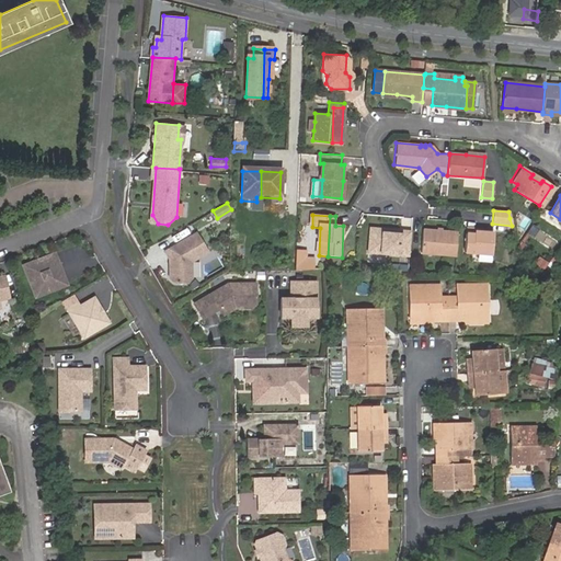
[(409,262),(409,253),(411,231),(371,228),(370,250),(392,252),(391,261),(409,262)]
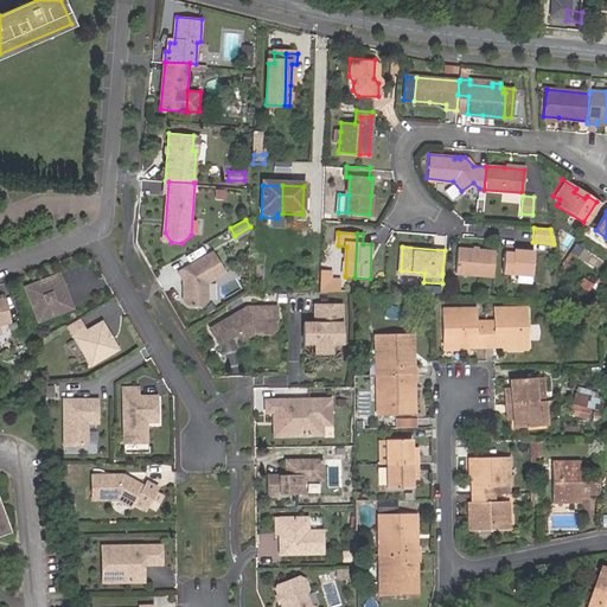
[(454,273),(492,276),(494,251),(457,248),(454,273)]
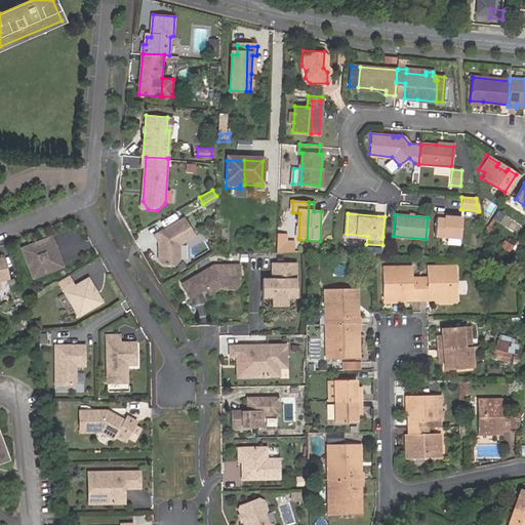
[(444,218),(436,217),(434,236),(460,238),(462,217),(450,216),(444,215),(444,218)]
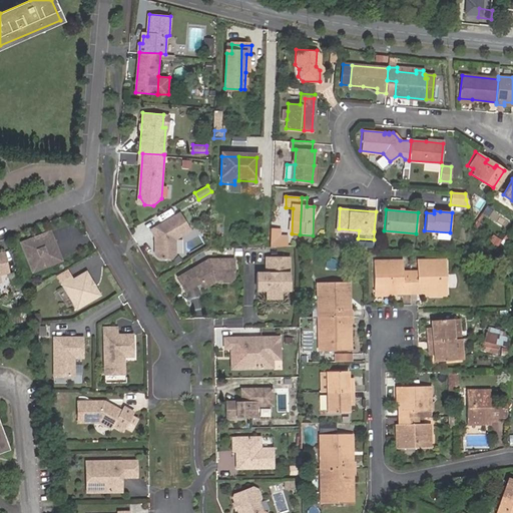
[(181,211),(152,229),(156,235),(157,255),(161,259),(173,258),(176,252),(176,238),(191,229),(181,211)]
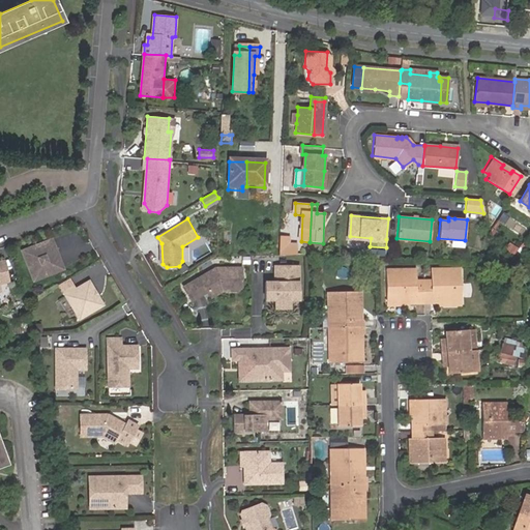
[(297,253),(297,244),(287,243),(287,236),(280,235),(278,251),(297,253)]
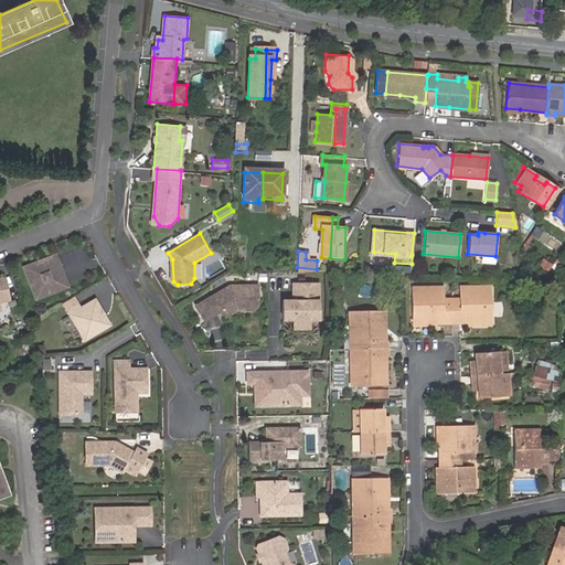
[(57,256),(25,266),(36,297),(67,287),(57,256)]
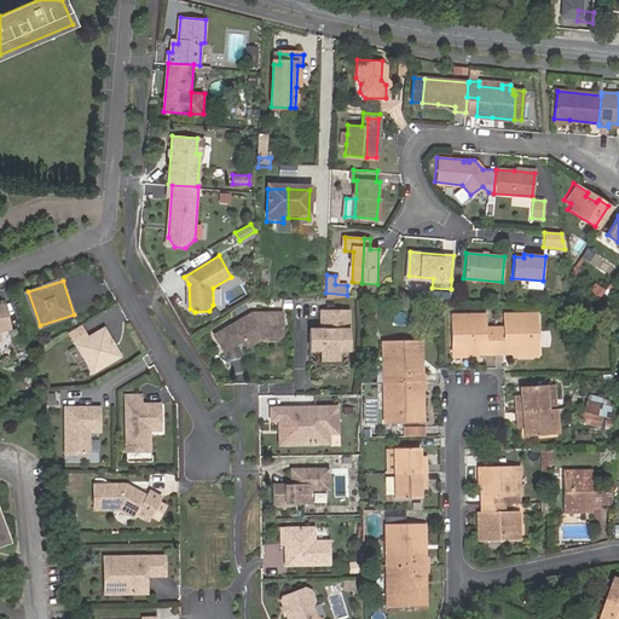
[(0,339),(1,337),(0,333),(0,330),(11,328),(6,305),(0,305),(0,339)]
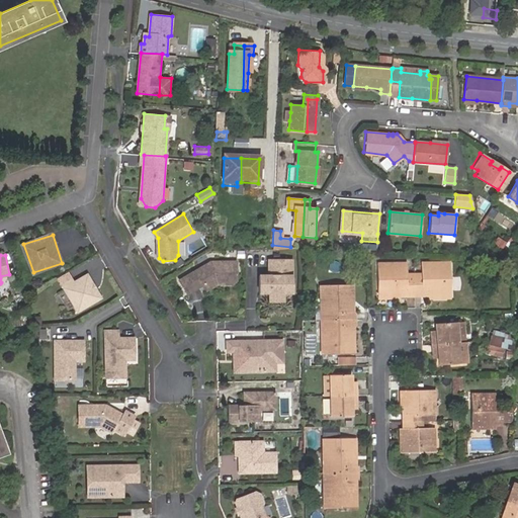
[(290,257),(266,257),(266,272),(257,272),(258,290),(267,289),(270,293),(277,293),(280,289),(290,289),(290,257)]
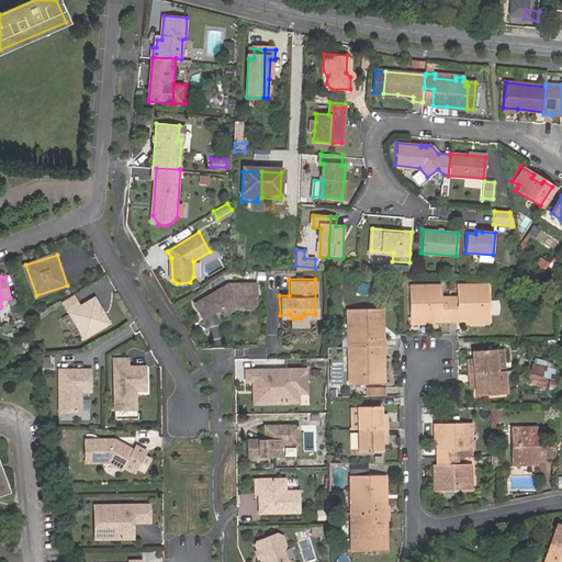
[(450,322),(449,298),(442,298),(441,285),(411,287),(411,322),(435,322),(450,322)]
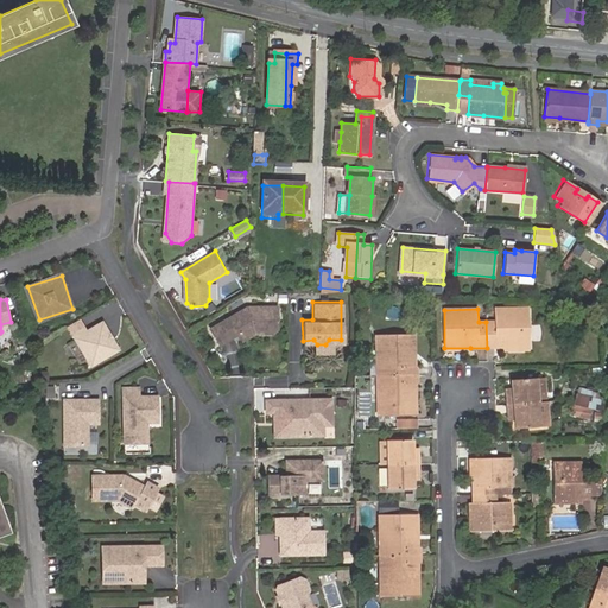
[(495,322),(486,322),(487,348),(502,348),(530,347),(530,309),(495,309),(495,322)]
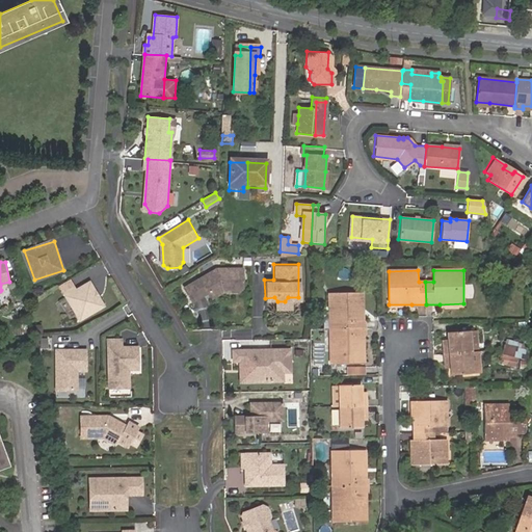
[(216,271),(185,289),(193,302),(210,293),(214,300),(224,293),(239,293),(242,290),(242,271),(216,271)]
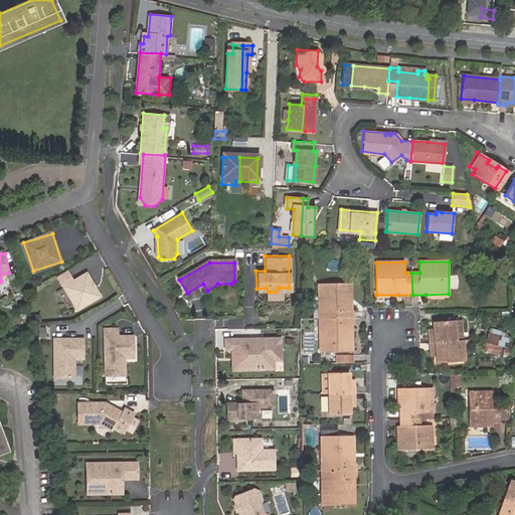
[(74,276),(62,282),(77,308),(102,295),(88,272),(75,278),(74,276)]
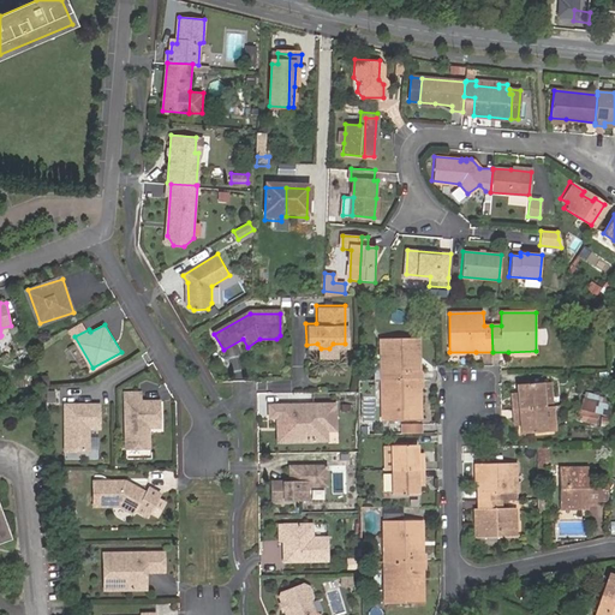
[(387,380),(423,380),(423,371),(421,371),(417,371),(416,359),(421,359),(421,340),(382,340),(382,352),(387,353),(387,380)]
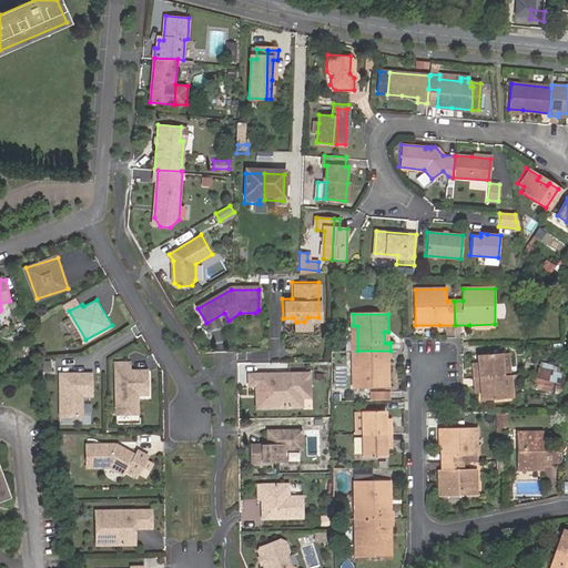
[(320,328),(318,317),(307,317),(304,322),(296,322),(293,317),(283,318),(283,330),(320,328)]
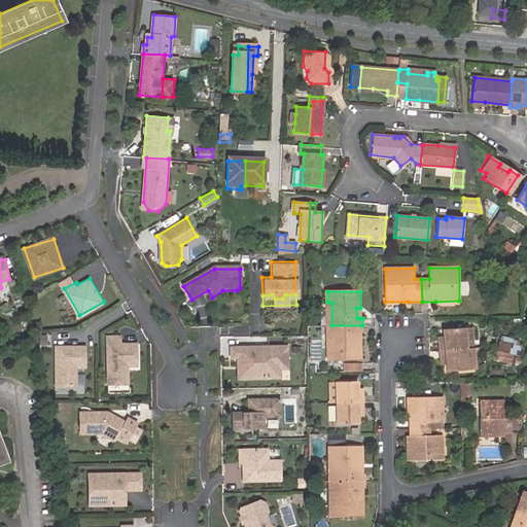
[(362,332),(362,325),(331,325),(331,349),(327,349),(327,361),(361,360),(361,342),(357,342),(356,332),(361,332),(362,332)]
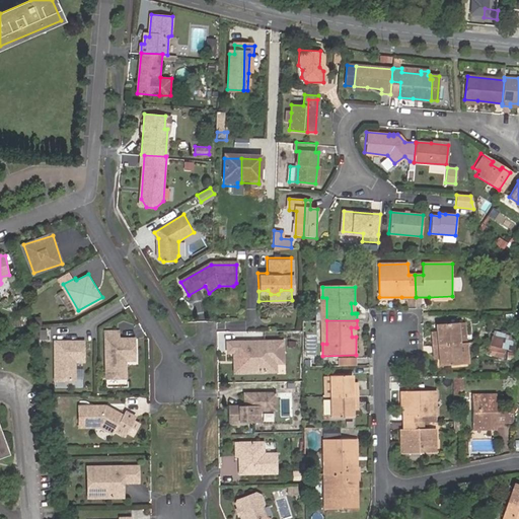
[(433,346),(459,344),(458,323),(438,325),(438,331),(438,338),(433,339),(433,346)]
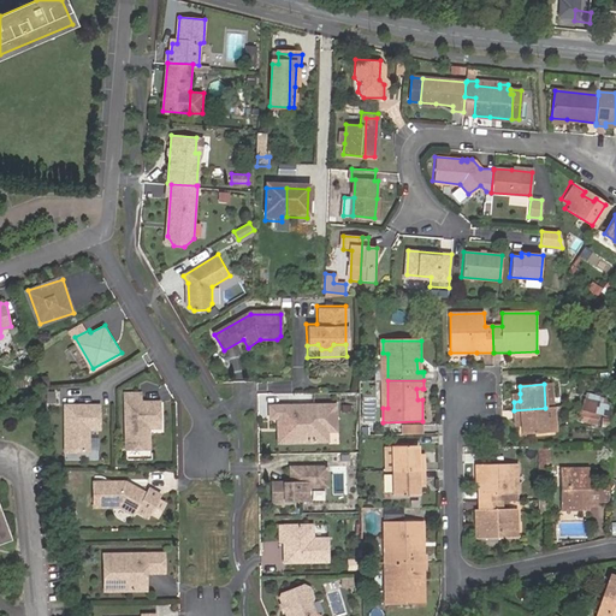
[(58,403),(58,390),(47,391),(48,403),(58,403)]
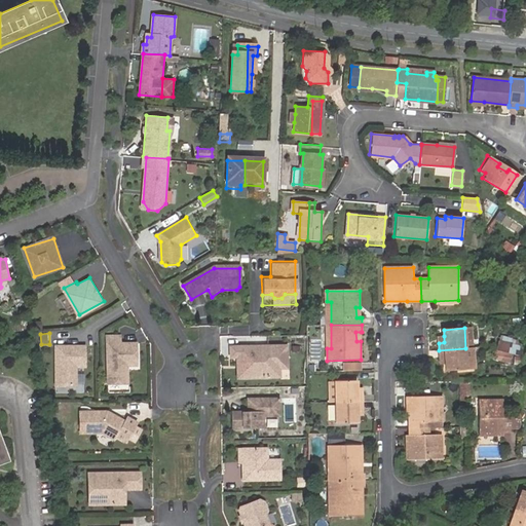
[(120,336),(107,336),(108,384),(126,383),(126,366),(137,366),(136,344),(120,344),(120,336)]
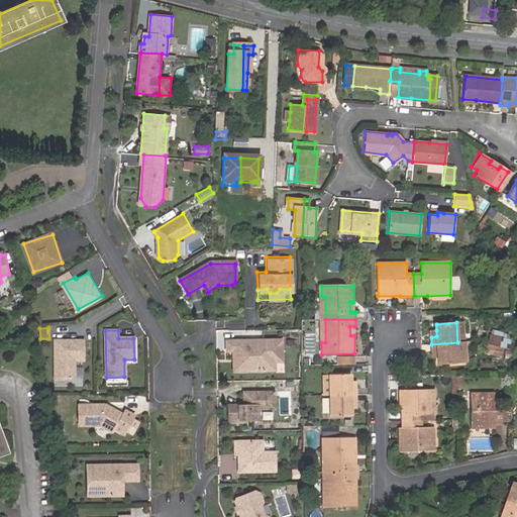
[(489,336),(487,344),(500,347),(502,339),(489,336)]
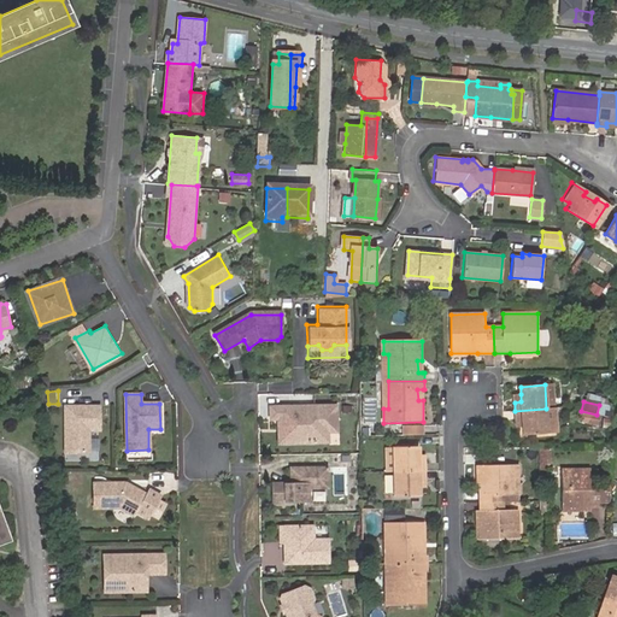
[(101,406),(68,405),(66,450),(90,451),(89,429),(101,429),(101,406)]
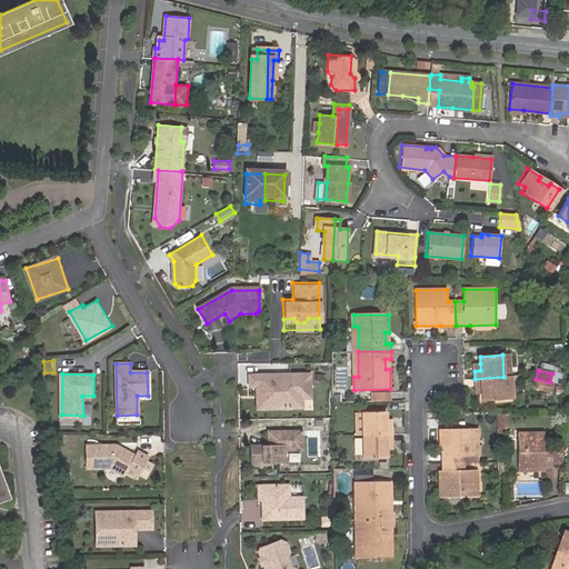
[(251,387),(258,387),(261,387),(262,408),(290,408),(290,399),(303,398),(312,398),(311,373),(251,376),(251,387)]
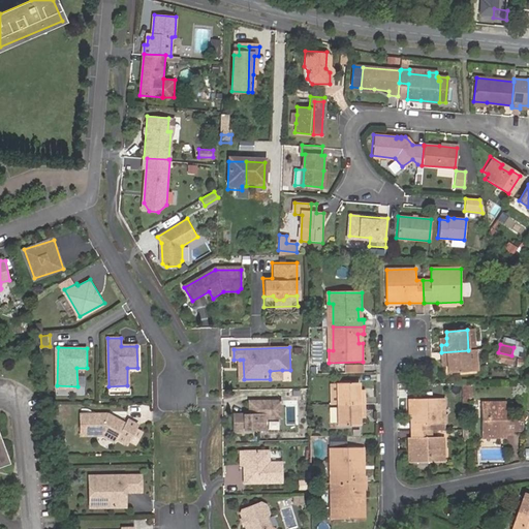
[(476,349),(468,350),(469,372),(478,371),(476,349)]
